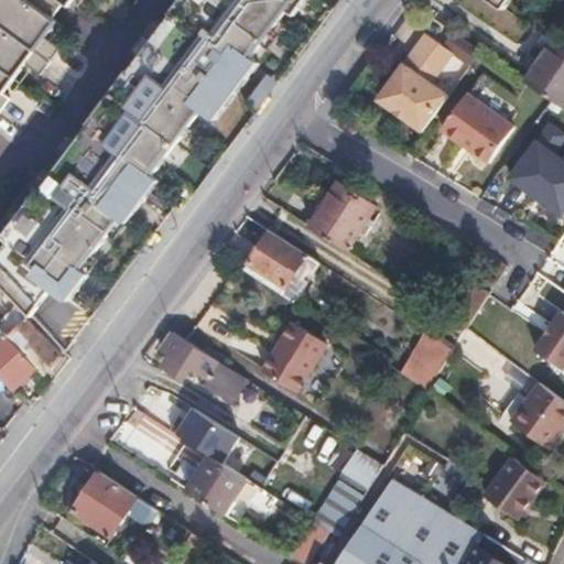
[(31,0),(0,0),(0,21),(34,47),(55,19),(54,17),(31,0)]
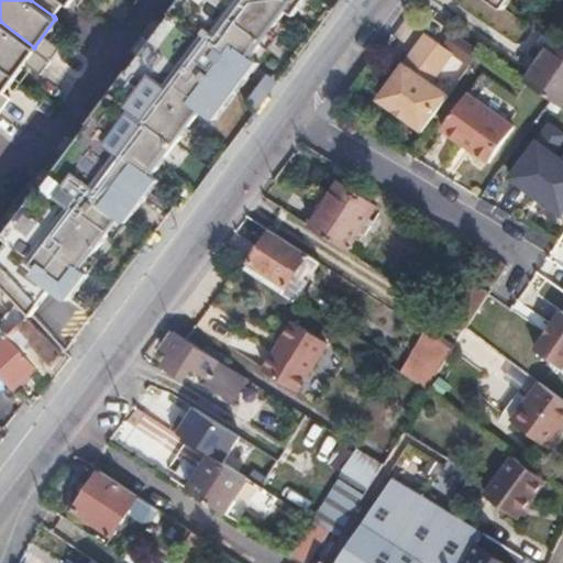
[(31,0),(54,17),(64,0),(67,2),(68,0),(31,0)]
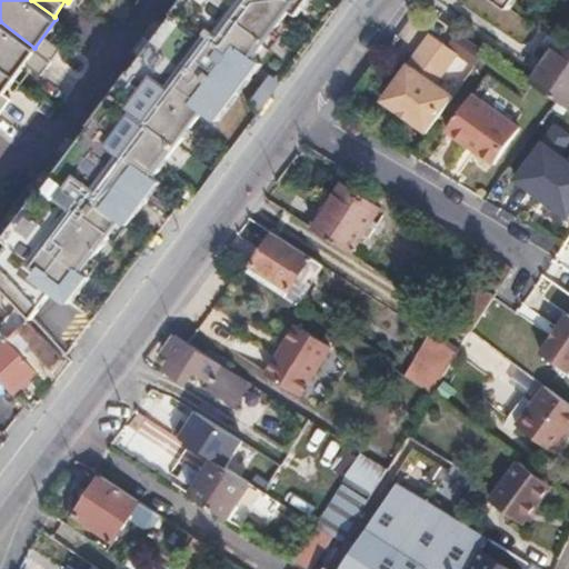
[(178,0),(113,87),(116,88),(178,135),(203,105),(218,113),(260,57),(257,48),(287,2),(298,7),(302,0),(178,0)]
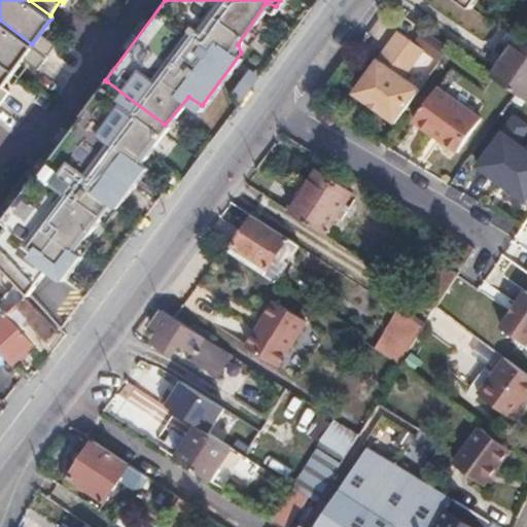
[(471,8),(459,0),(440,0),(438,2),(463,20),(471,8)]
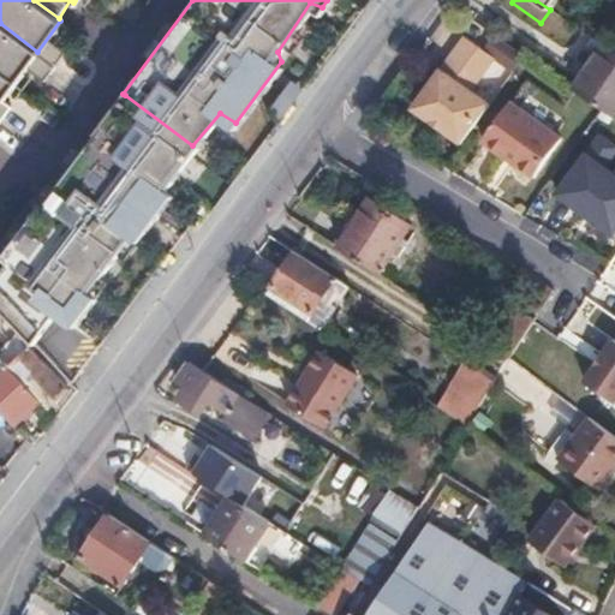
[(37,52),(0,23),(0,70),(15,81),(37,52)]
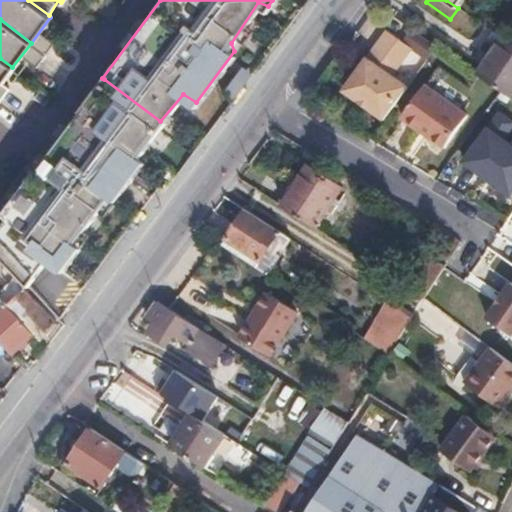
[(369,60),(362,71),(391,90),(402,97),(408,88),(394,78),(390,75),(396,66),(400,69),(414,51),(389,33),(376,51),(380,55),(373,63),(369,60)]
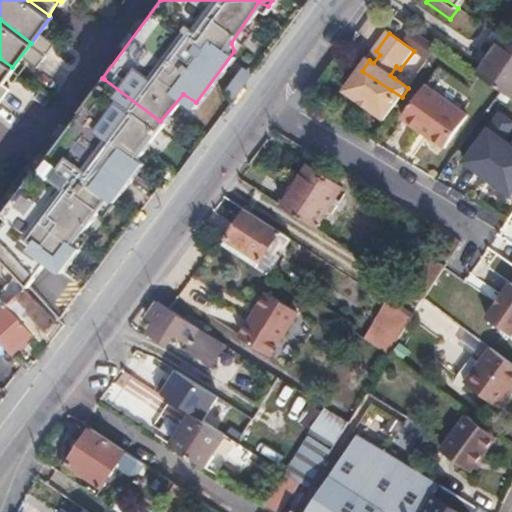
[(511,42),(504,37),(477,74),(502,91),(511,97),(511,42)]
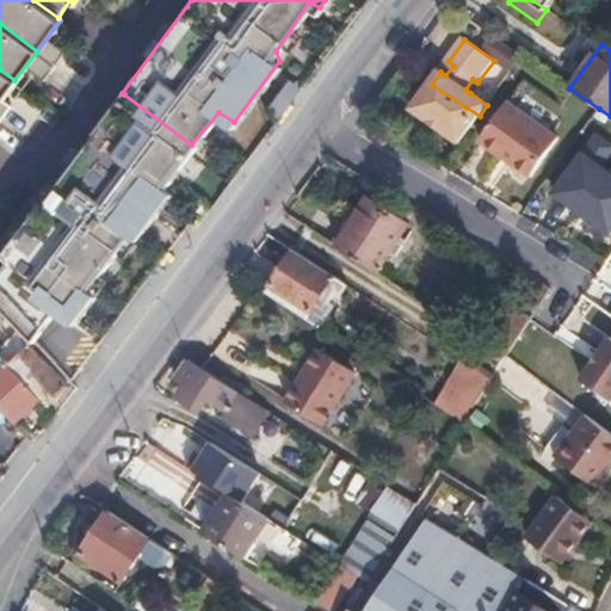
[(449,61),(440,72),(445,75),(454,66),(449,61)]
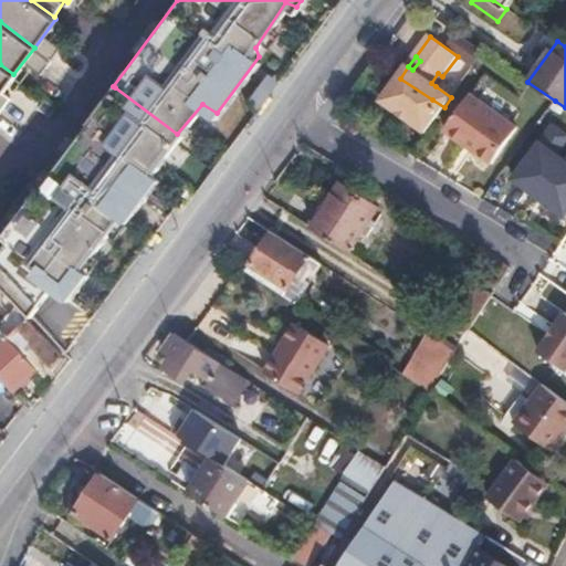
[(0,64),(0,112),(10,98),(1,91),(13,74),(0,64)]
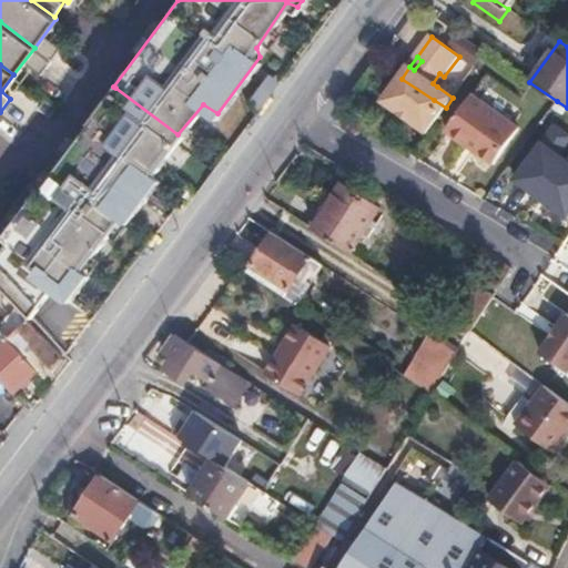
[(437,87),(444,77),(439,73),(433,83),(437,87)]
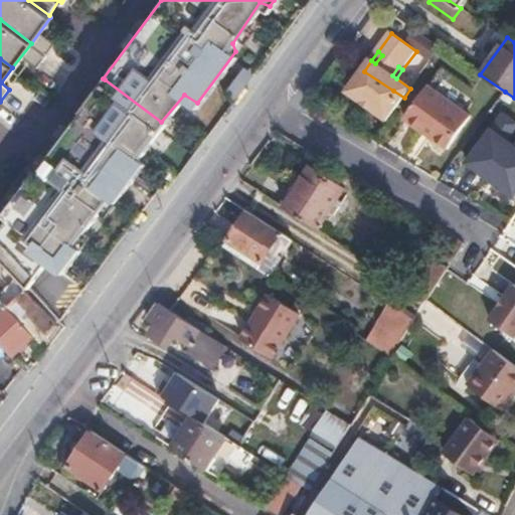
[(347,93),(387,122),(404,98),(393,91),(364,71),(347,93)]
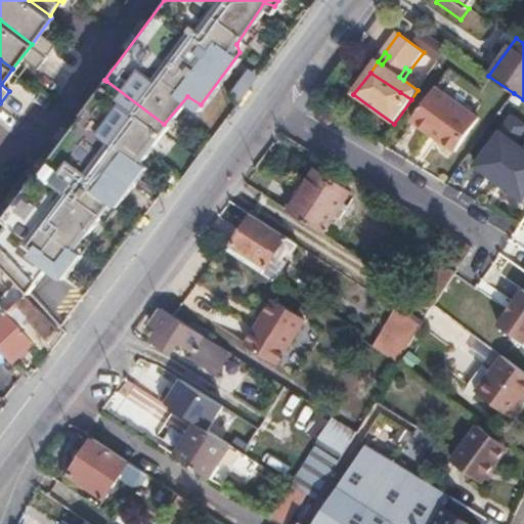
[(0,221),(0,253),(30,285),(40,273),(50,259),(66,271),(84,246),(78,239),(110,199),(119,203),(148,160),(141,155),(164,124),(106,81),(0,221)]
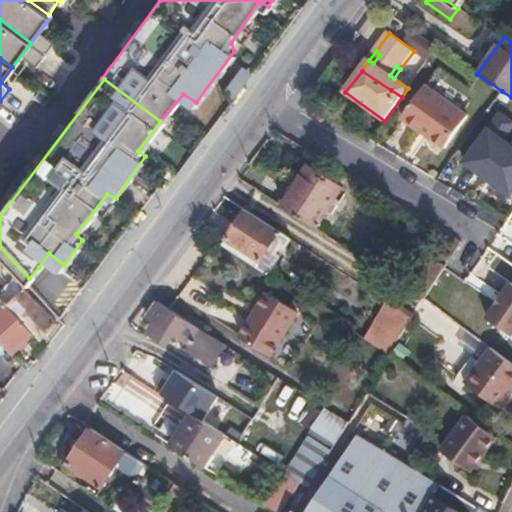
[(468,116),(425,87),(413,105),(403,120),(445,149),(456,134),(468,116)]
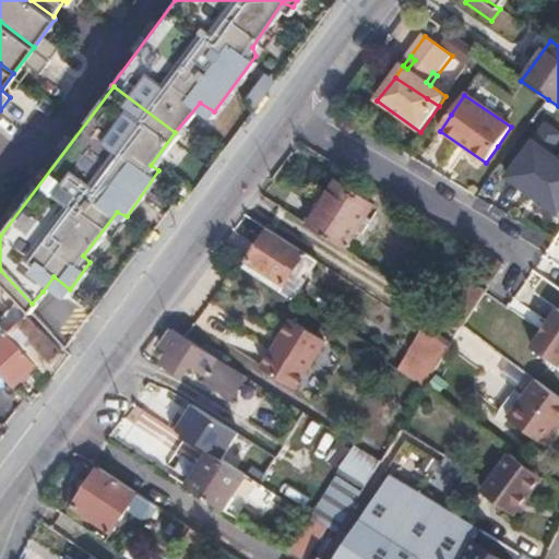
[(534,143),(520,162),(542,176),(555,157),(534,143)]
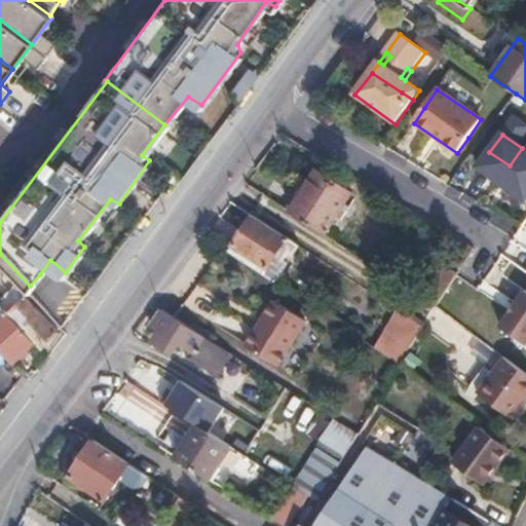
[(510,165),(489,152),(478,166),(525,199),(525,198),(525,150),(522,148),(510,165)]
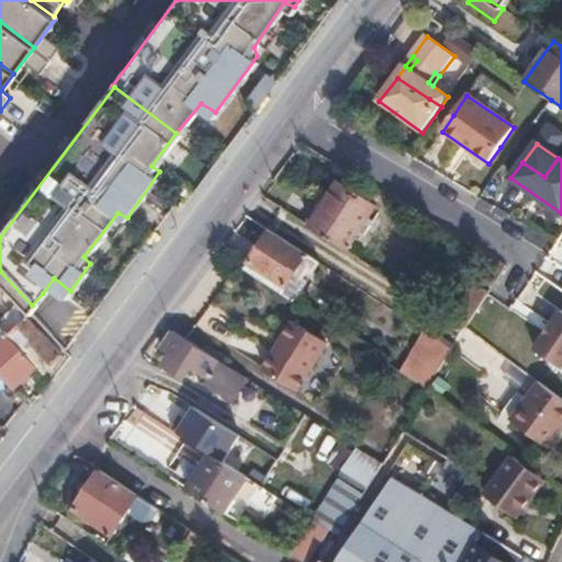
[(339,183),(310,226),(347,250),(356,237),(363,242),(372,228),(364,223),(375,206),(339,183)]
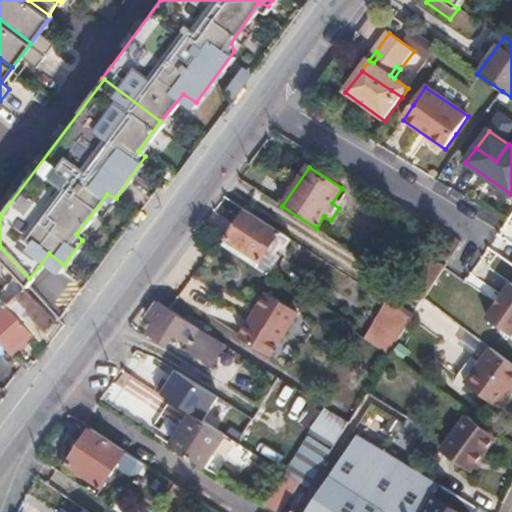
[(227,239),(223,245),(254,266),(278,230),(245,208),(225,237),(227,239)]
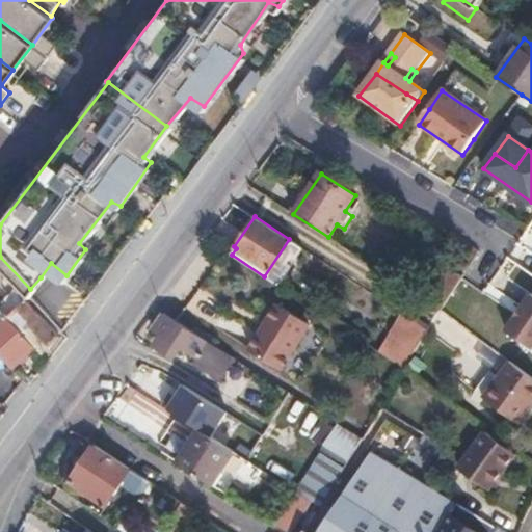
[(478,250),(464,242),(427,300),(442,311),(478,250)]
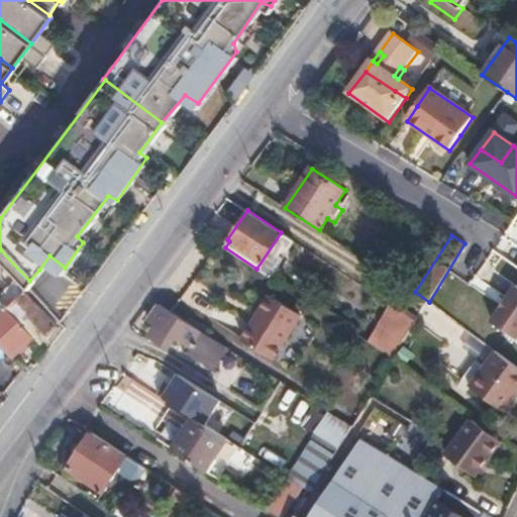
[(490,264),(472,281),(489,300),(499,291),(503,294),(511,287),(490,264)]
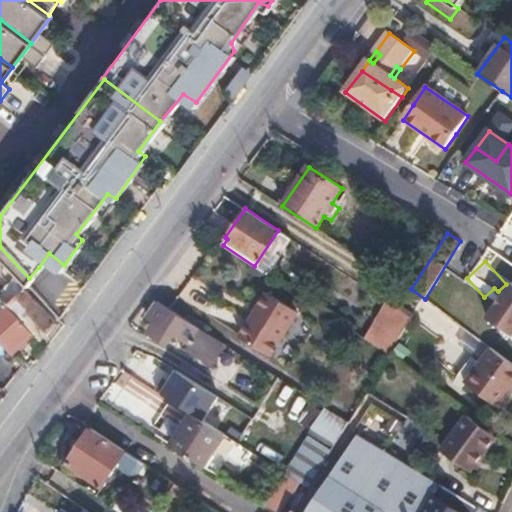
[(511,283),(487,318),(511,335),(511,283)]
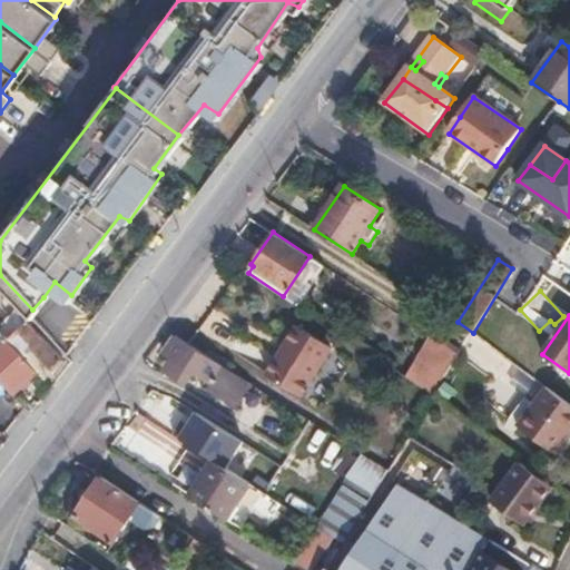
[(296,322),(264,372),(301,395),(333,345),(296,322)]
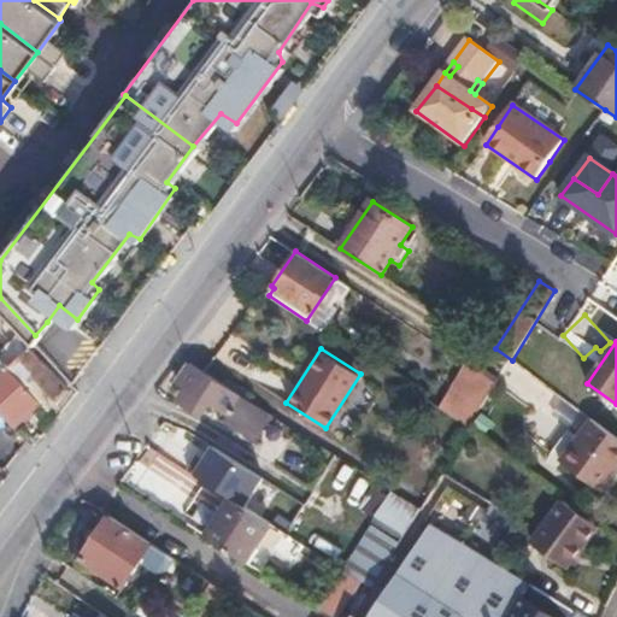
[(42,404),(50,411),(69,392),(50,371),(30,350),(10,368),(42,404)]
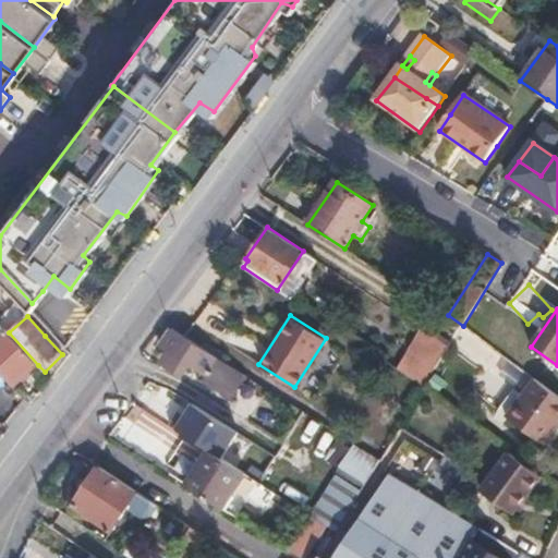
[(184,336),(172,329),(161,347),(204,374),(201,378),(233,398),(247,375),(184,336)]
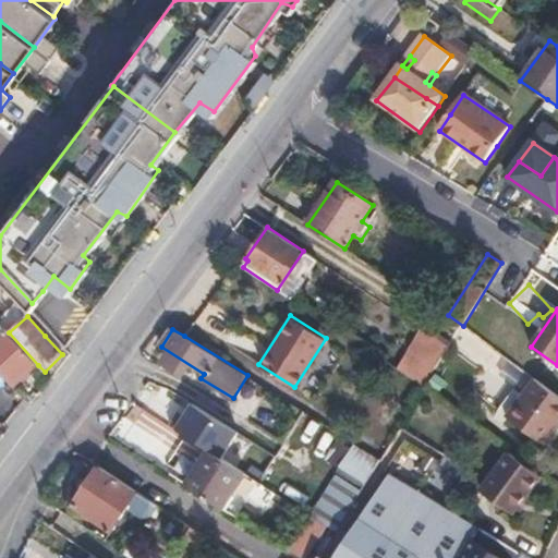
[(428,330),(403,370),(424,384),(449,343),(428,330)]
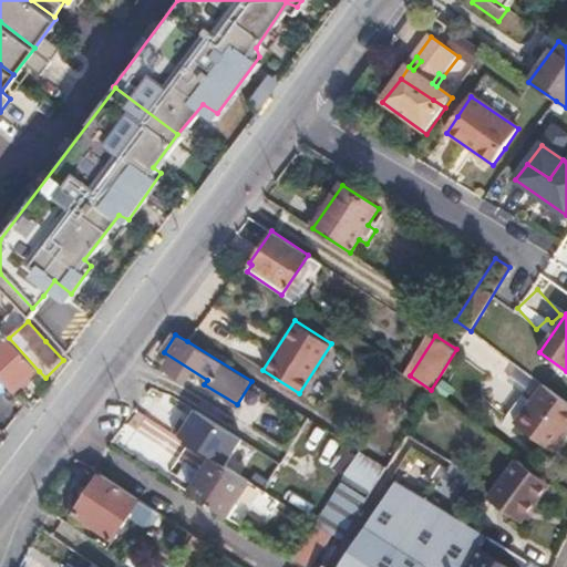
[(9,338),(0,346),(0,377),(14,393),(39,371),(9,338)]
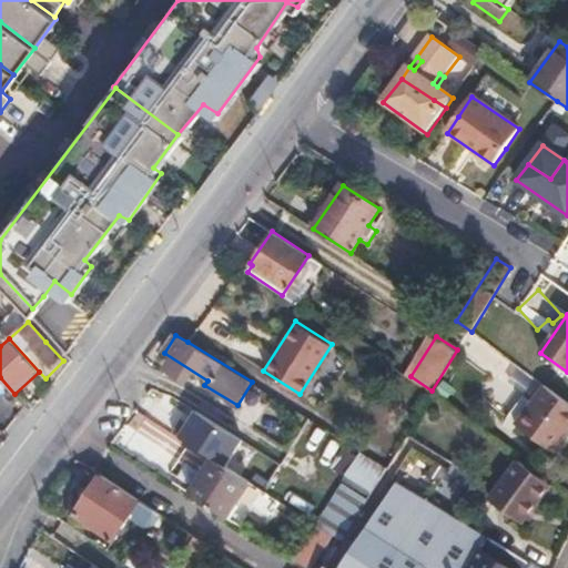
[(567,427),(567,401),(541,383),(513,421),(551,448),(567,427)]
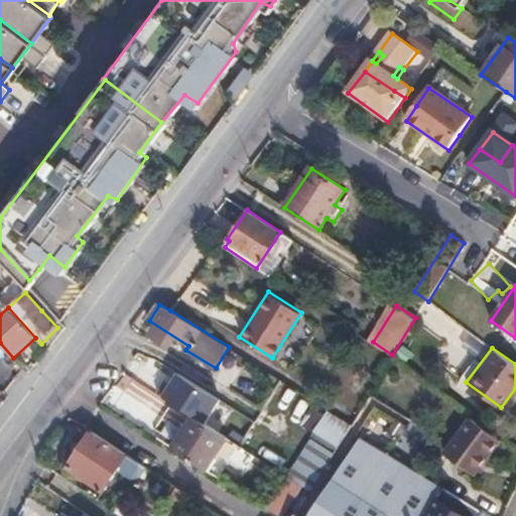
[(220,399),(175,370),(160,392),(206,421),(220,399)]
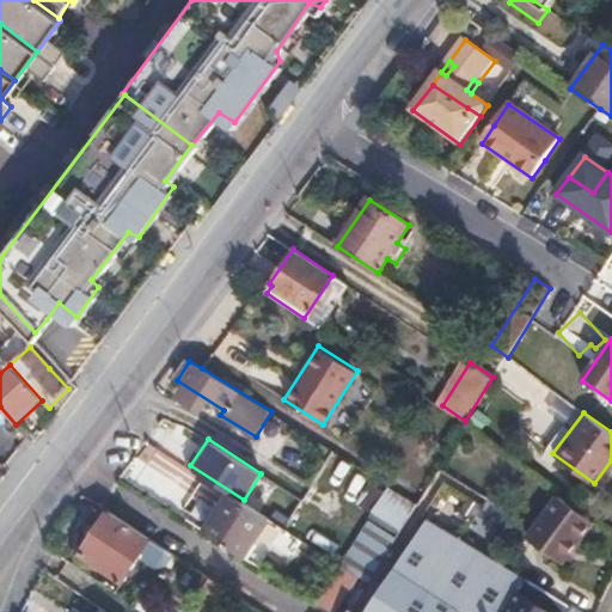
[(373,514),(402,531),(416,507),(387,490),(373,514)]
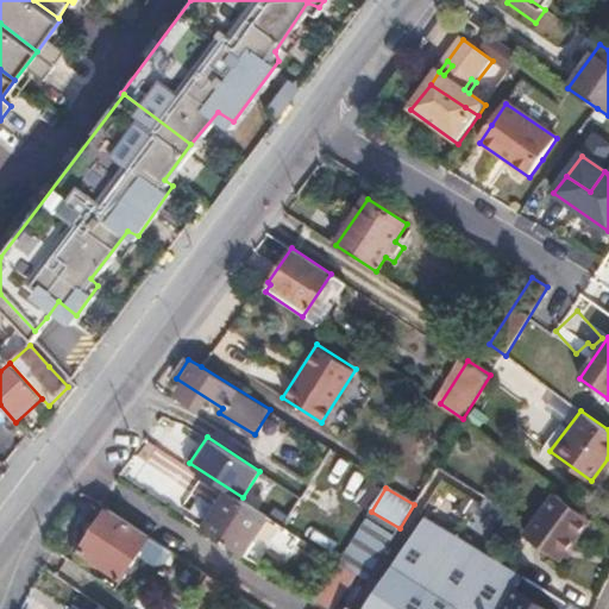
[(590,515),(553,489),(523,528),(560,554),(590,515)]
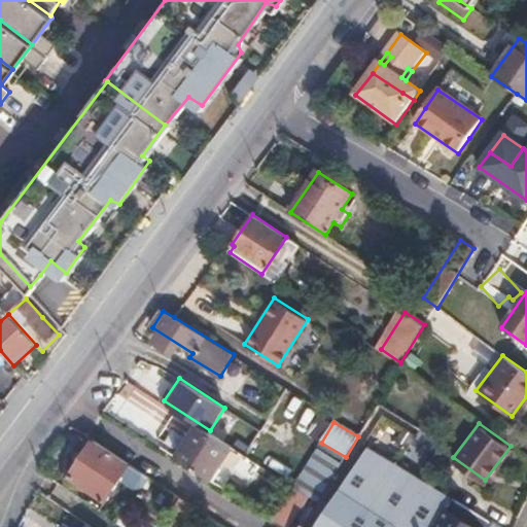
[(201,427),(179,460),(212,482),(223,465),(247,481),(258,464),(218,438),(201,427)]
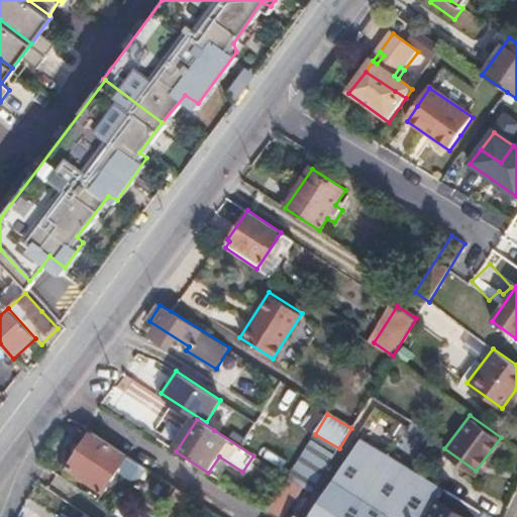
[(127,455),(93,433),(71,468),(104,491),(127,455)]
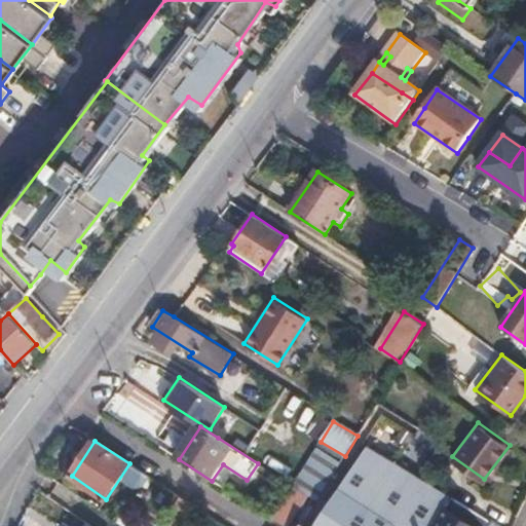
[(342,489),(330,482),(316,501),(311,509),(318,518),(312,525),(305,525),(302,523),(300,525),(486,525),(490,521),(437,489),(417,477),(369,448),(342,489)]
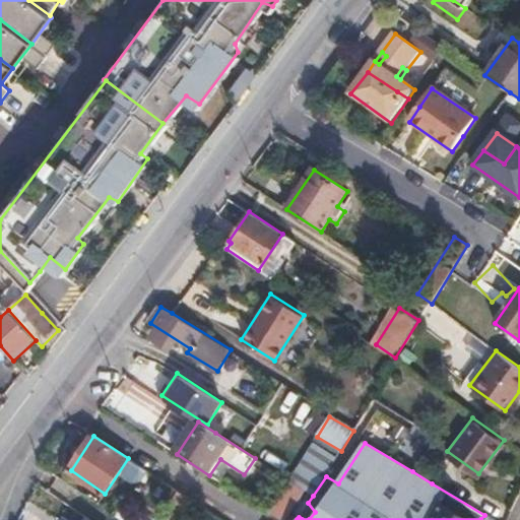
[(313,496),(326,476),(324,475),(310,495),(313,496)]
